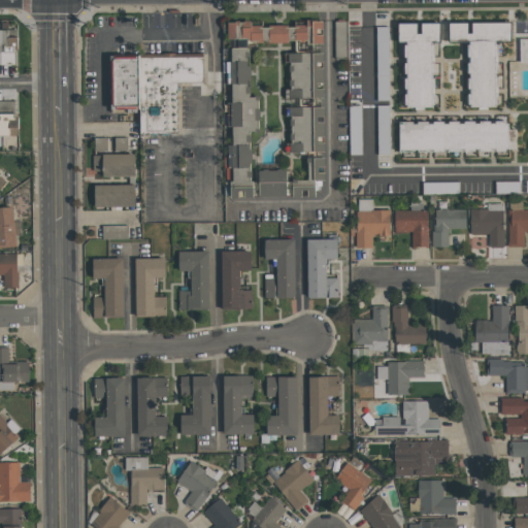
[(249,42),(322,41),(322,21),(305,21),(305,26),(251,26),(251,22),(227,22),(227,39),(237,39),(238,48),(230,48),(231,201),(251,201),(251,130),(259,130),(259,96),(249,96),(249,42)]
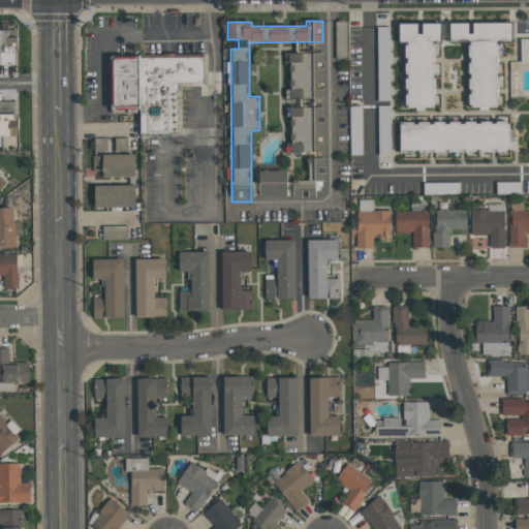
[(434,106),(435,41),(440,41),(440,24),(422,23),(422,33),(417,33),(417,24),(399,24),(399,40),(406,40),(405,106),(434,106)]
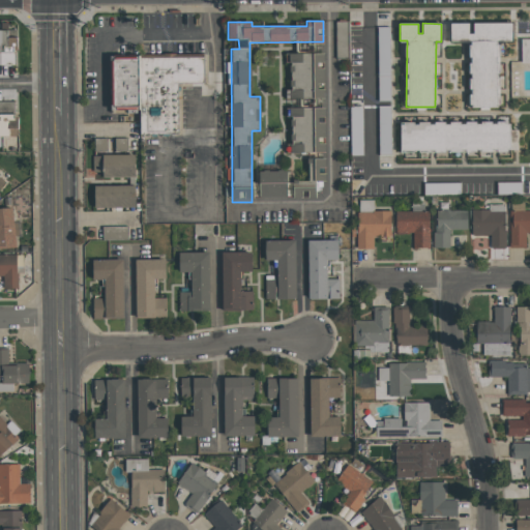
[(512,23),(473,23),(473,32),(469,32),(469,23),(450,23),(450,39),(470,39),(470,107),(499,107),(498,39),(512,39),(512,23)]
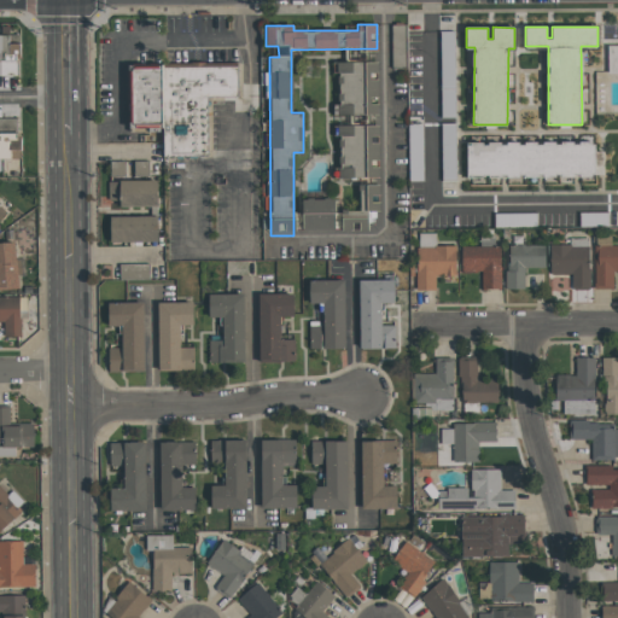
[(454,31),(439,31),(442,117),(455,116),(454,31)]
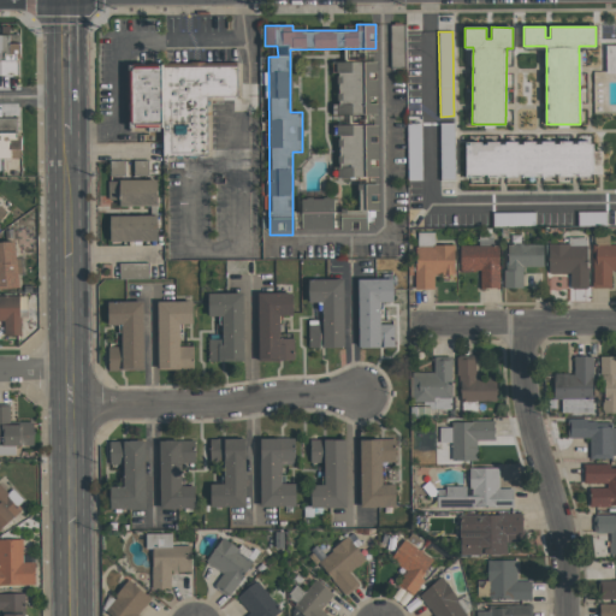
[(21,43),(10,42),(9,36),(0,34),(0,75),(16,77),(21,43)]
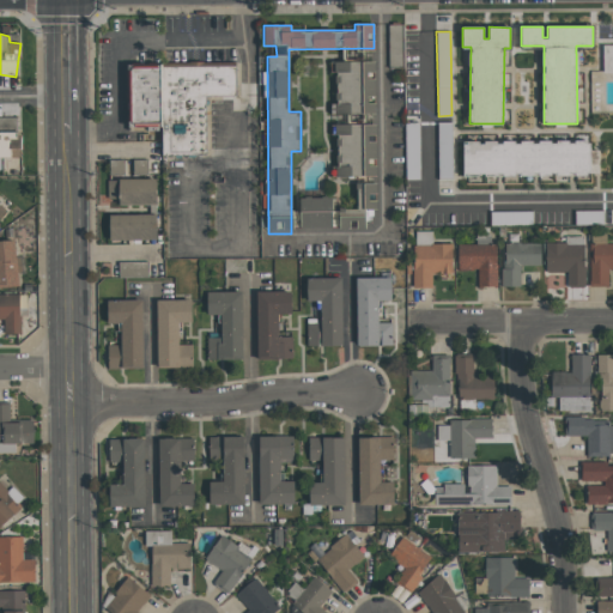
[(602,73),(612,73),(612,44),(602,46),(602,73)]
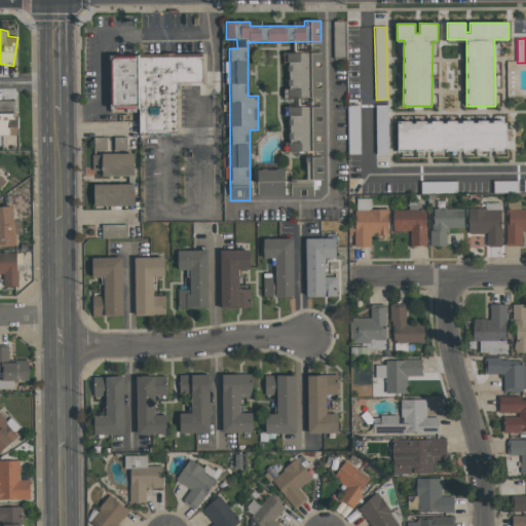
[(321,52),(288,53),(288,98),(322,97),(321,52)]
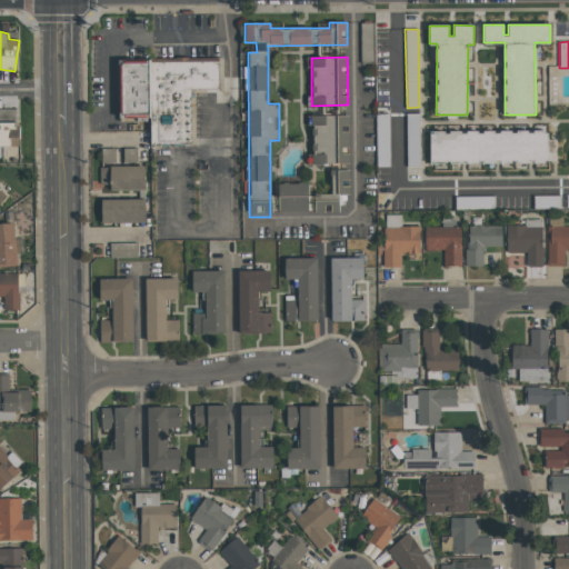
[(122,60),(122,117),(152,118),(152,146),(198,146),(196,91),(223,91),(223,58),(122,60)]
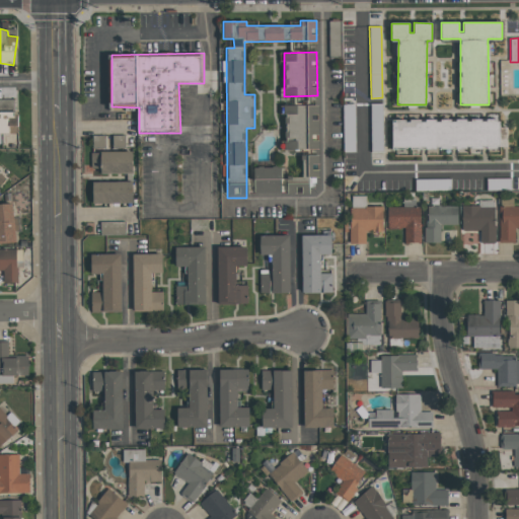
[(0,140),(1,140),(1,133),(16,134),(16,99),(0,98),(0,140)]
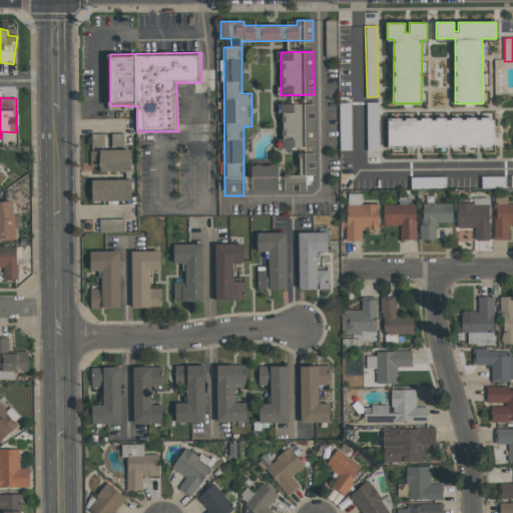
[(378,102),(366,102),(367,148),(378,148),(378,102)]
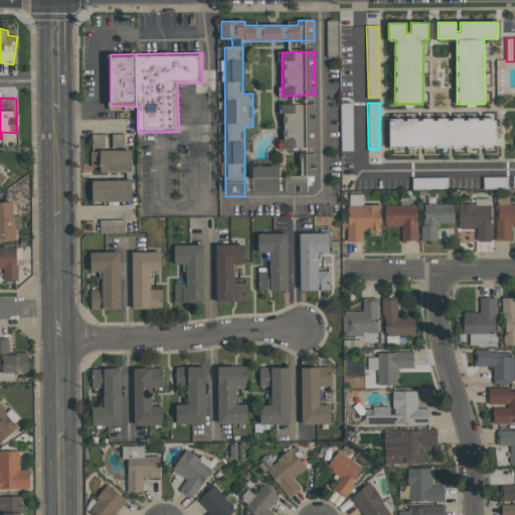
[(352,151),(351,104),(340,104),(341,151),(352,151)]
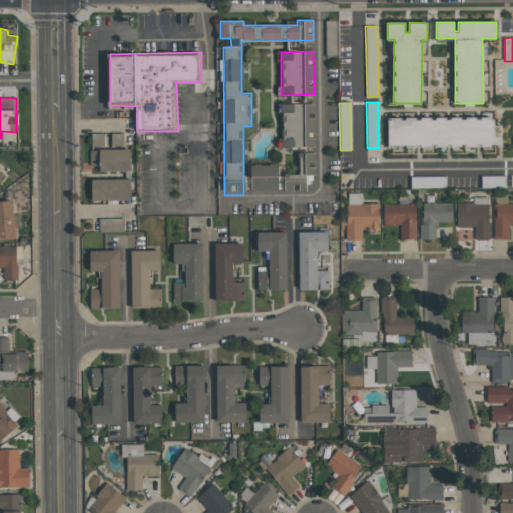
[(494,145),(493,118),(387,119),(387,146),(494,145)]
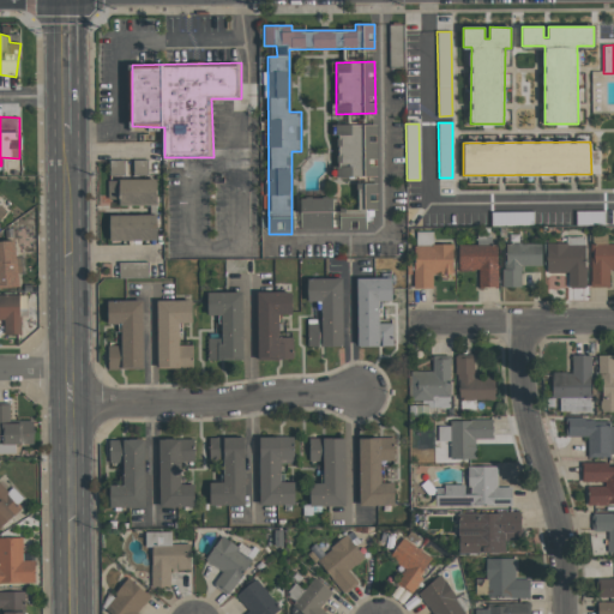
[(131,161),(109,160),(109,179),(131,179),(131,161)]
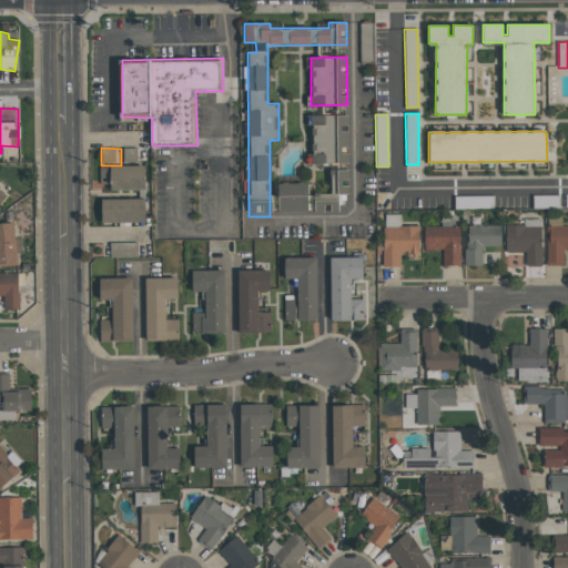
[(137,149),(123,148),(123,159),(137,160),(137,149)]
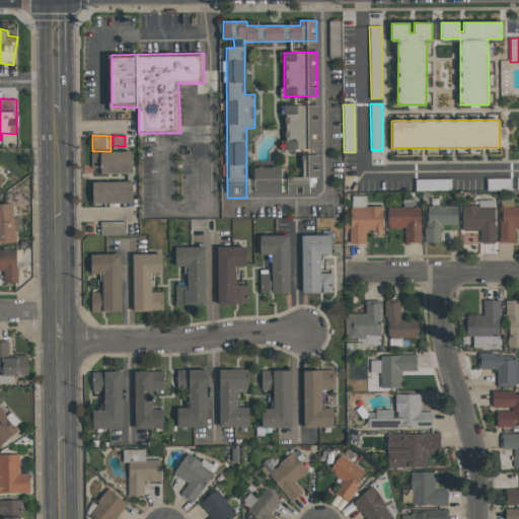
[(100,173),(132,173),(132,152),(91,151),(91,168),(100,168),(100,173)]
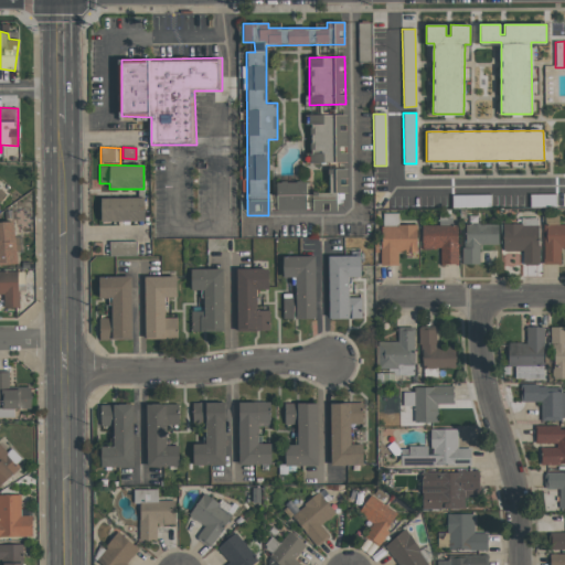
[(307,182),(277,181),(276,213),(306,214),(307,182)]
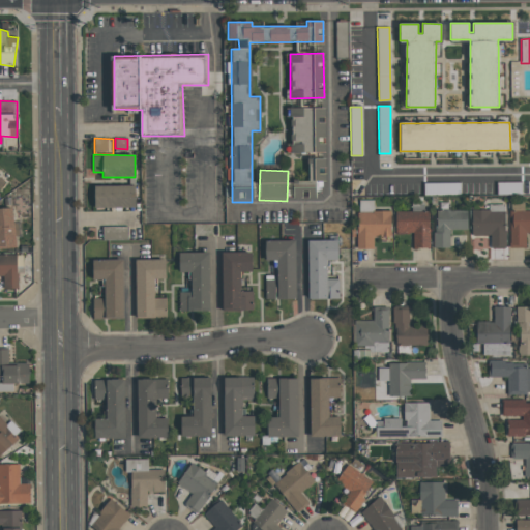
[(424,195),(461,195),(461,182),(424,183),(424,195)]
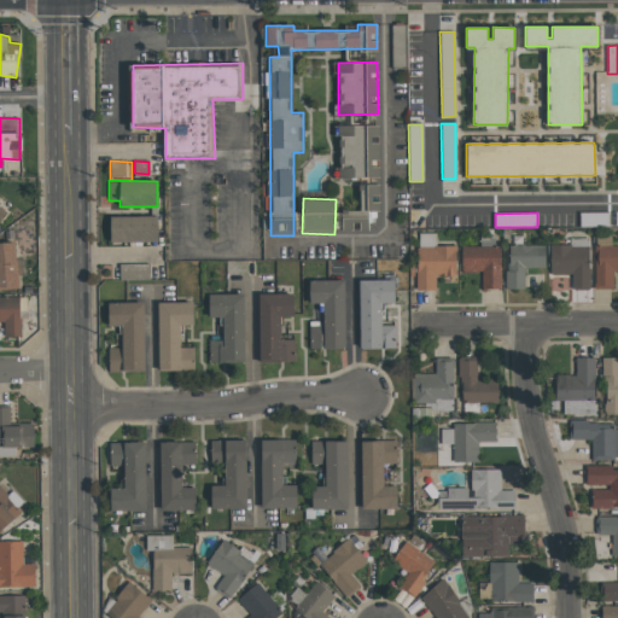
[(608,213),(579,213),(579,227),(608,226),(608,213)]
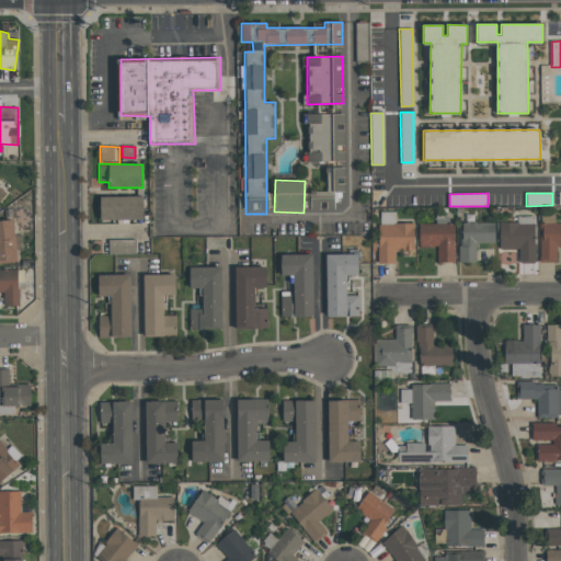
[(142,196),(100,196),(100,219),(144,219),(142,196)]
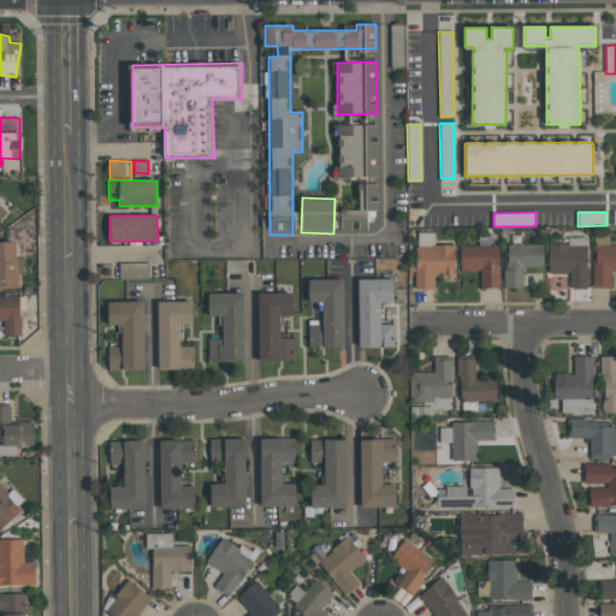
[(433,244),(433,232),(416,232),(415,289),(434,289),(434,274),(454,274),(455,246),(433,244)]
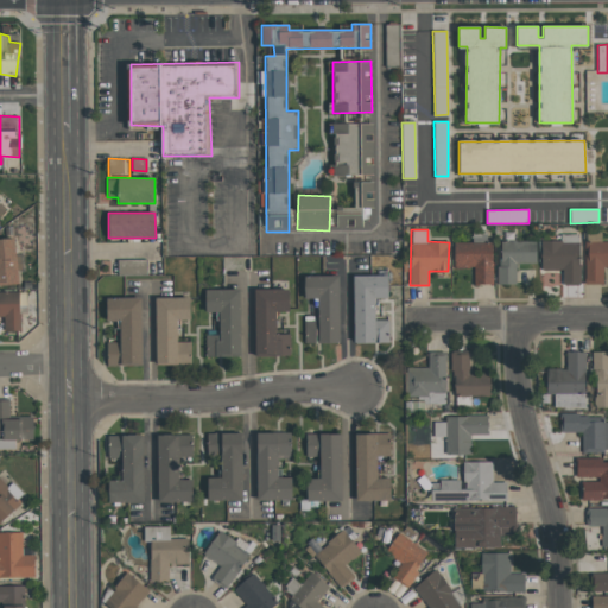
[(607,241),(601,241),(601,233),(584,234),(586,284),(603,284),(603,267),(607,266),(607,241)]
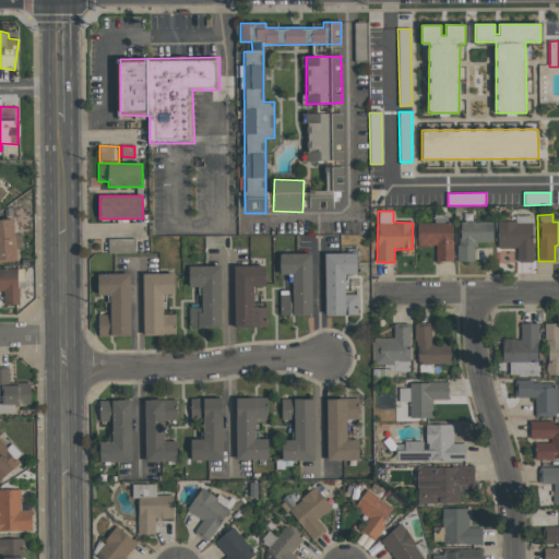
[(518,262),(534,261),(533,215),(515,215),(515,222),(497,222),(498,248),(516,248),(518,262)]
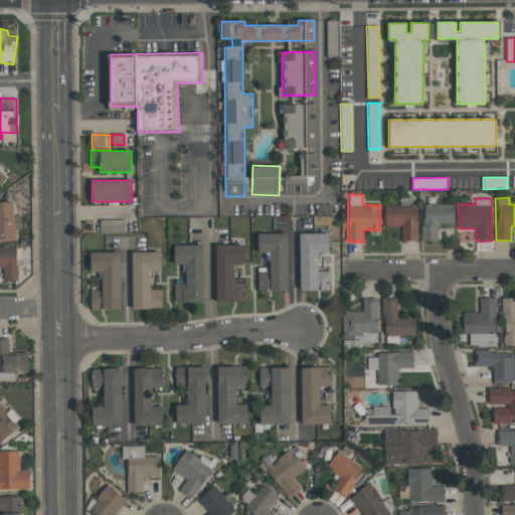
[(0,241),(15,241),(13,202),(0,202),(0,241)]
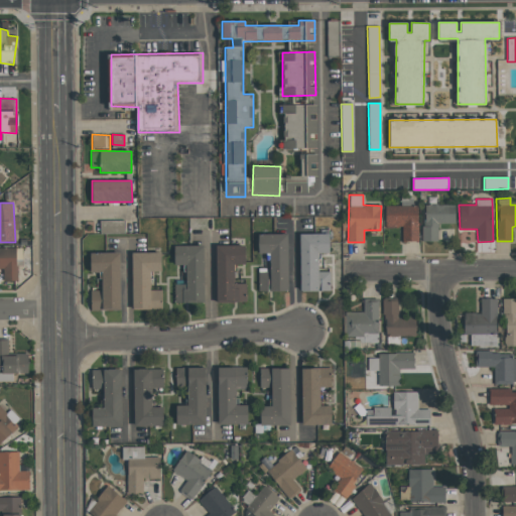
[(423,241),(437,241),(437,224),(455,224),(455,204),(422,205),(423,241)]
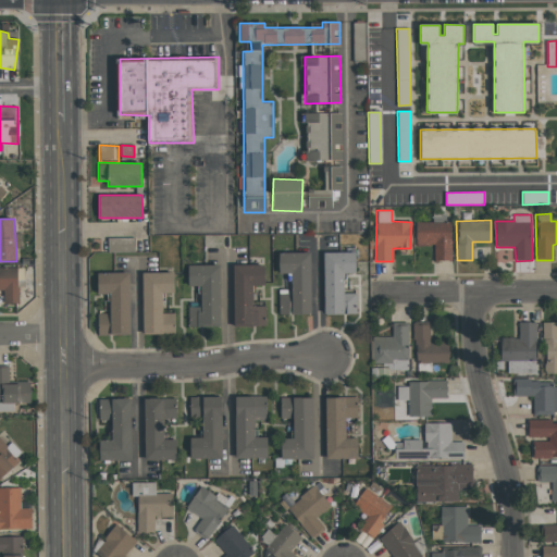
[(416,246),(433,245),(434,260),(452,260),(450,222),(416,222),(416,246)]
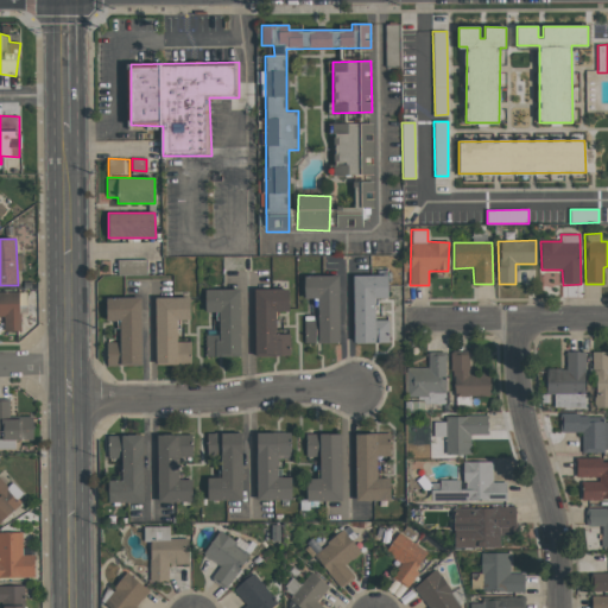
[(147,274),(147,259),(118,259),(118,276),(147,274)]
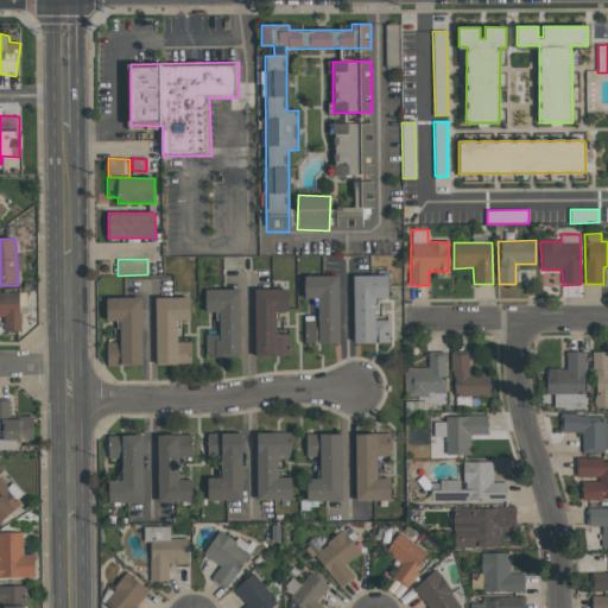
[(339,276),(304,276),(304,298),(317,298),(318,321),(305,321),(305,343),(340,342),(339,276)]
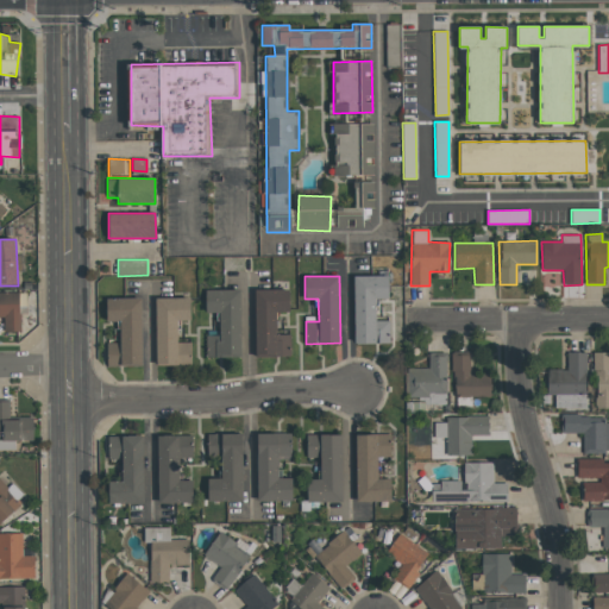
[(389,320),(376,320),(375,299),(389,299),(388,276),(353,276),(355,344),(390,343),(389,320)]
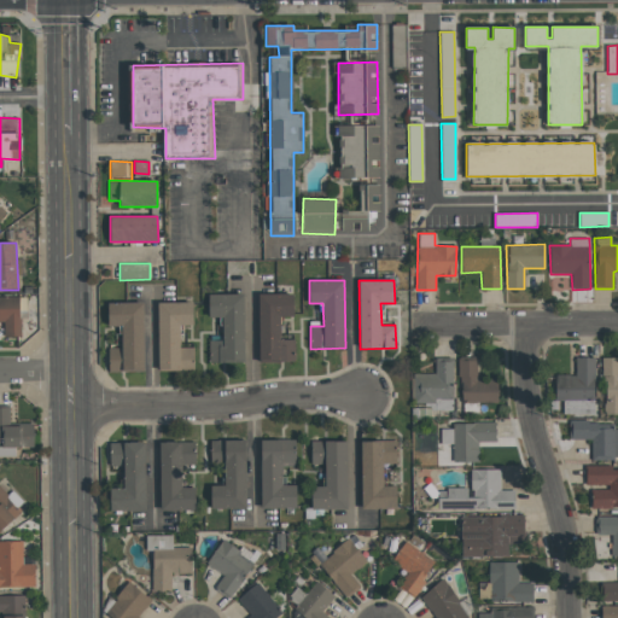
[(243,293),(209,295),(209,318),(222,318),(222,339),(209,340),(209,363),(244,362),(243,293)]
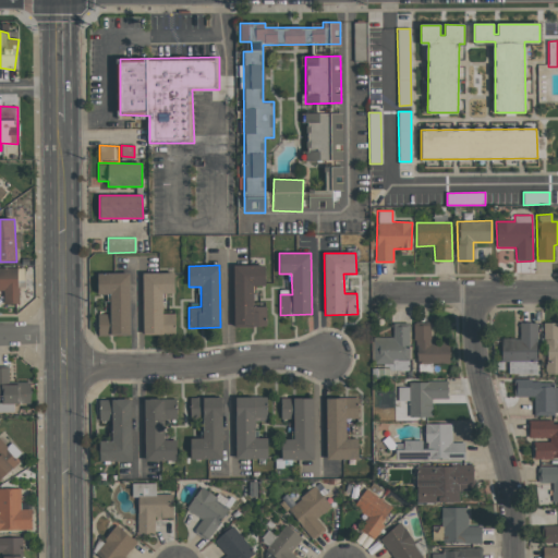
[(265,286),(265,265),(233,266),(234,327),(265,326),(265,306),(253,306),(253,286),(265,286)]
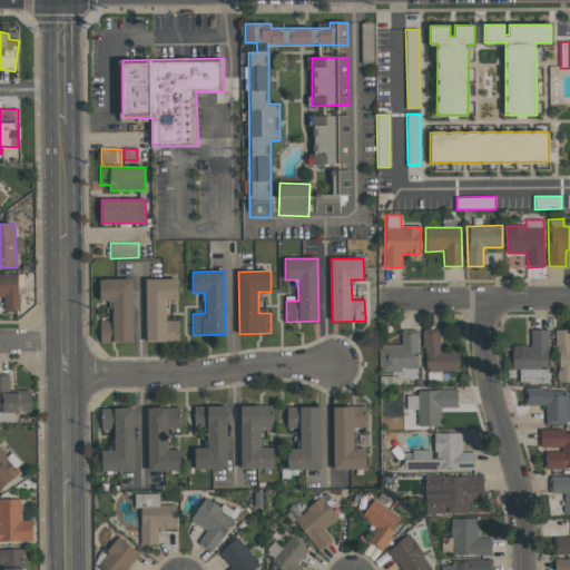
[(20,310),(19,294),(25,294),(25,273),(0,273),(0,296),(3,296),(3,311),(20,310)]
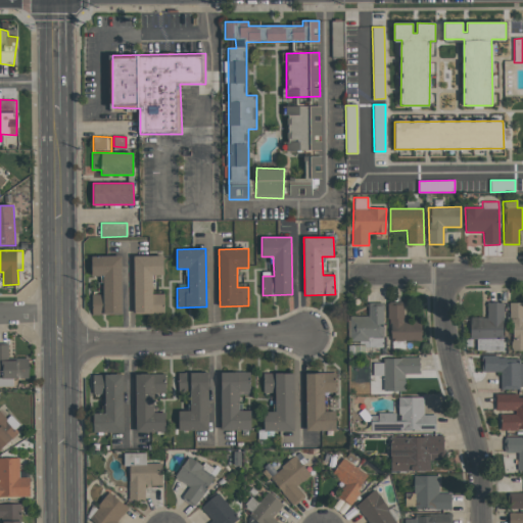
[(164,314),(164,294),(152,294),(152,275),(163,275),(163,255),(134,255),(134,314),(164,314)]
